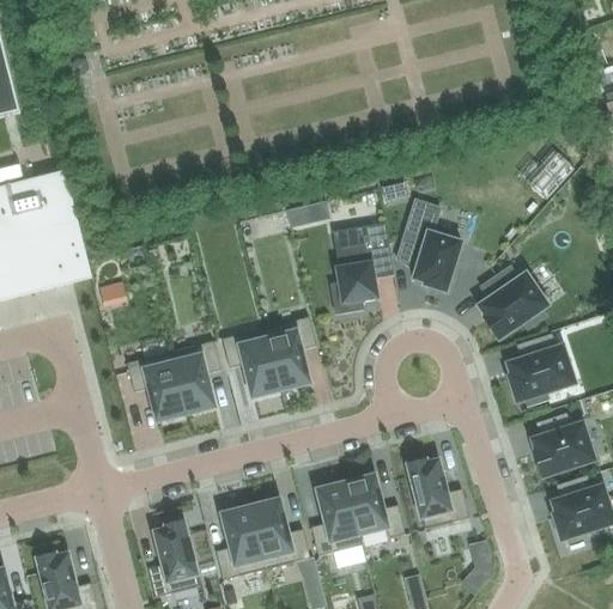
[(0,115),(20,111),(0,32),(0,115)]
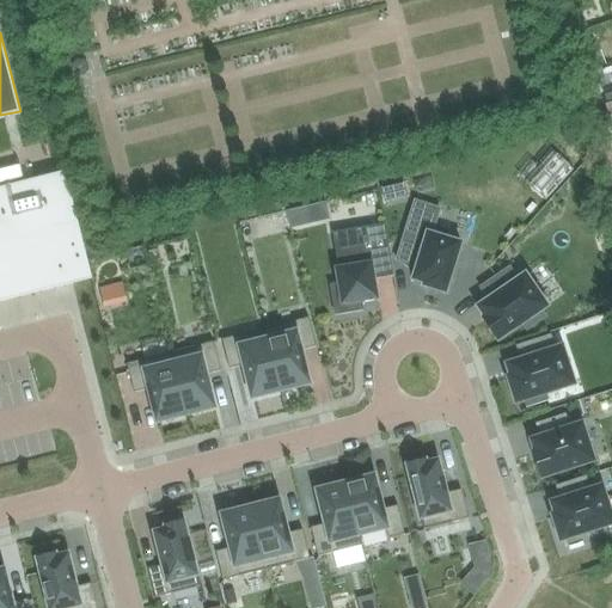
[(611,87),(601,91),(609,114),(611,112),(611,87)]
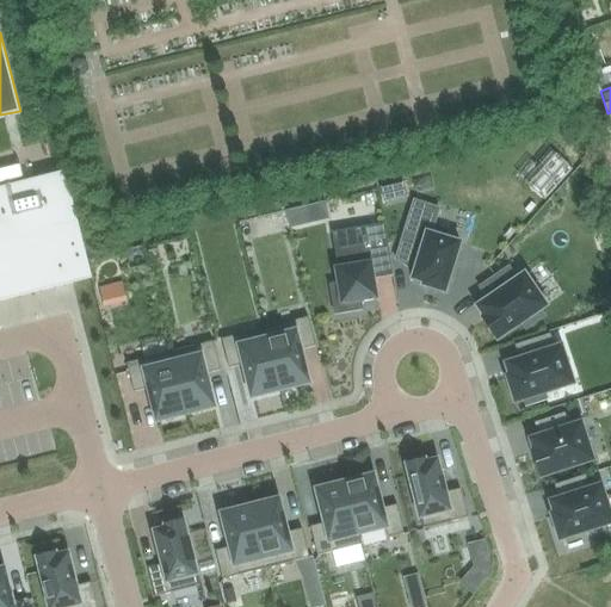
[(543,166),(530,181),(547,196),(574,163),(553,144),(538,161),(543,166)]
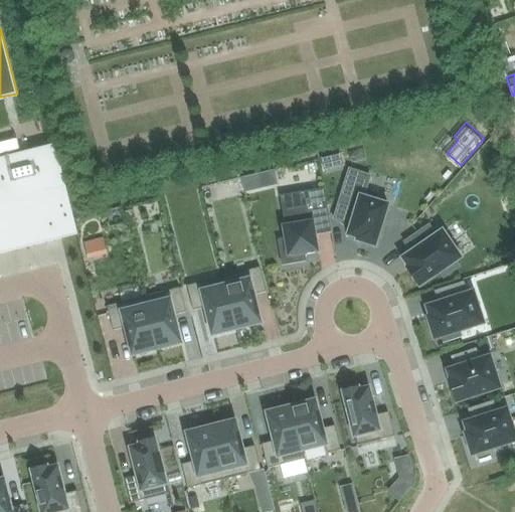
[(48,149),(45,150),(0,160),(0,243),(23,238),(24,242),(29,241),(28,237),(57,229),(67,227),(48,149)]
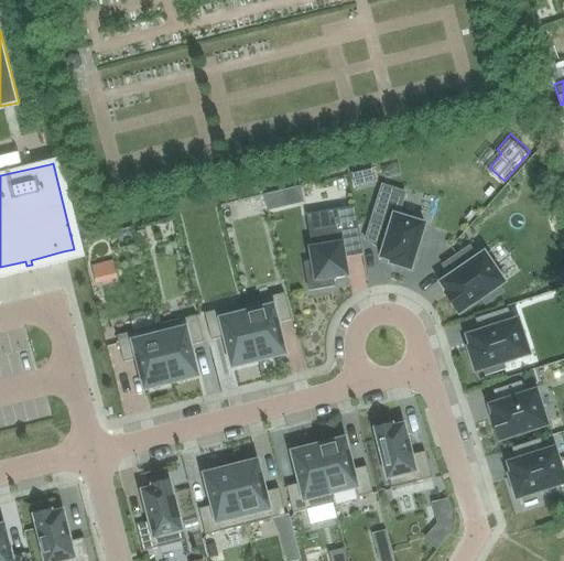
[(362,166),(353,169),(356,182),(366,180),(362,166)]
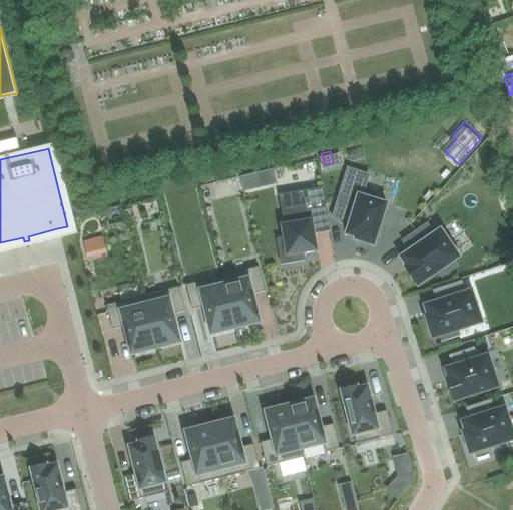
[(346,232),(355,235),(355,236),(354,238),(356,238),(357,238),(372,243),(374,244),(374,242),(387,201),(362,194),(368,173),(347,166),(332,215),(349,221),(346,232)]
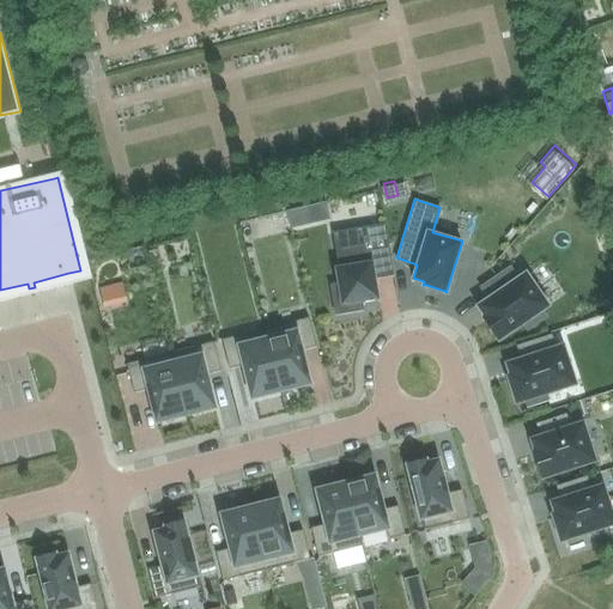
[(386,223),(333,231),(339,266),(337,267),(339,282),(331,284),(331,285),(333,285),(338,311),(362,306),(362,309),(364,309),(363,300),(380,298),(374,263),(392,260),(386,223)]
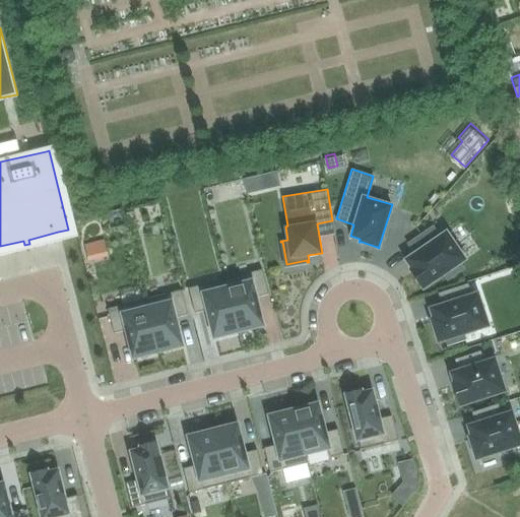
[(413,268),(411,269),(423,285),(444,272),(448,278),(463,267),(459,261),(463,258),(446,234),(441,237),(433,225),(408,242),(415,254),(407,259),(413,268)]
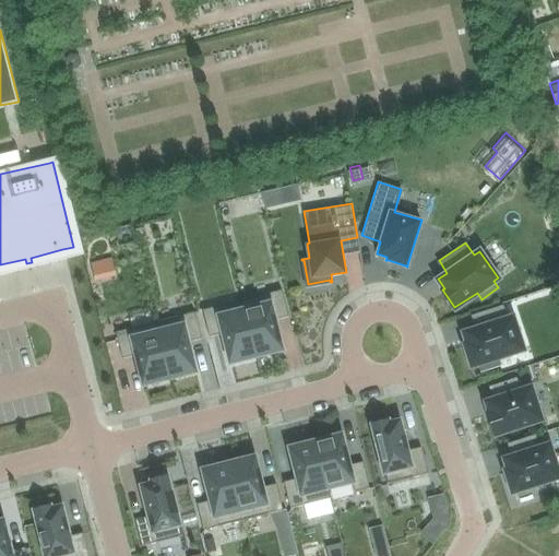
[(283,288),(242,298),(257,354),(283,347),(275,318),(288,315),(283,288)]
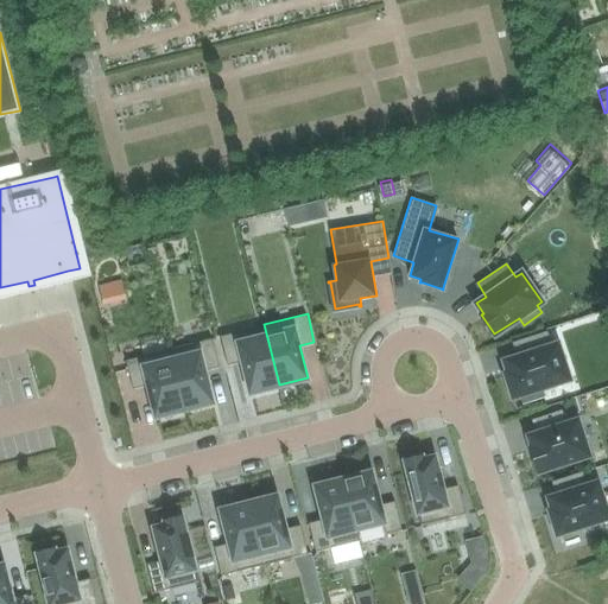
[(242,360),(251,392),(279,385),(264,324),(221,335),(228,363),(242,360)]
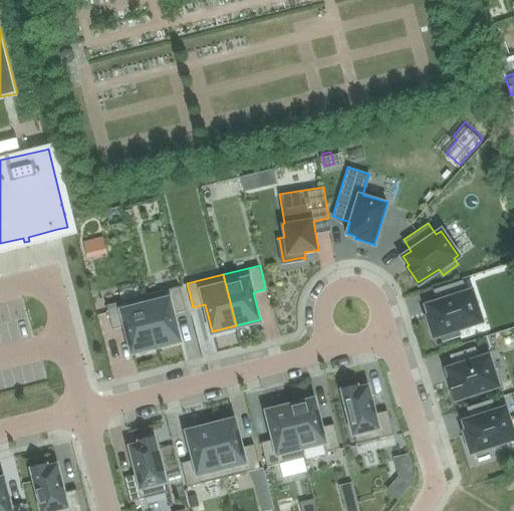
[(429,315),(435,334),(440,332),(442,339),(460,334),(458,327),(480,320),(471,291),(466,293),(462,280),(435,289),(439,302),(428,305),(431,315),(429,315)]
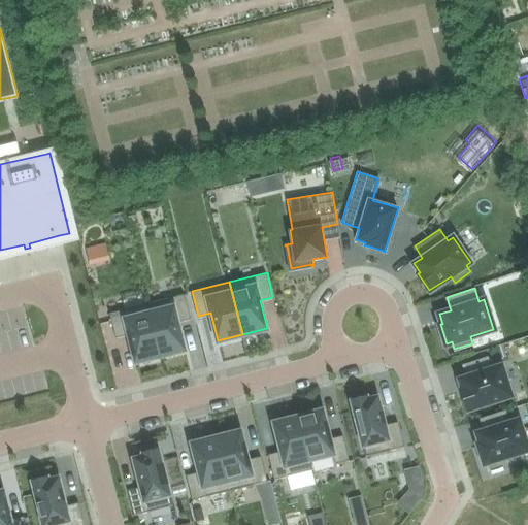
[(109,312),(116,336),(128,333),(135,361),(160,355),(146,302),(145,303),(142,292),(122,297),(125,308),(109,312)]
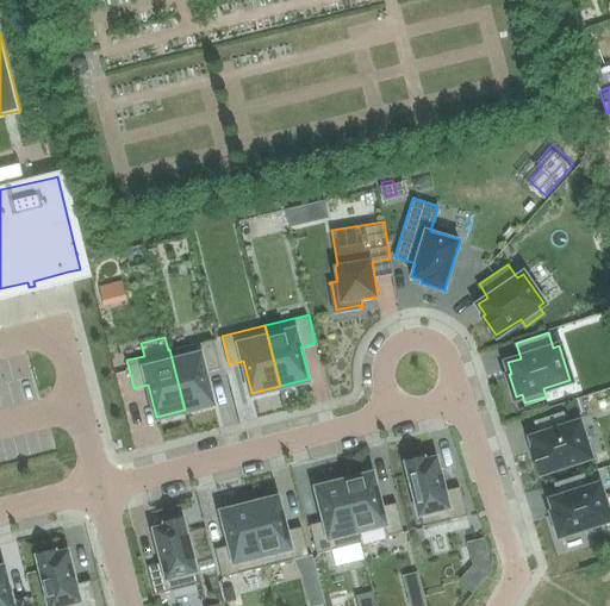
[(169,349),(185,410),(215,403),(206,370),(221,367),(213,338),(169,349)]
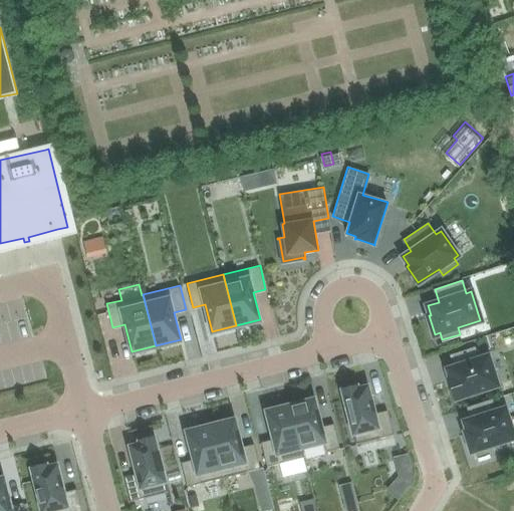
[(488,355),(480,358),(476,346),(452,354),(456,366),(448,368),(452,378),(449,379),(455,399),(497,385),(488,355)]
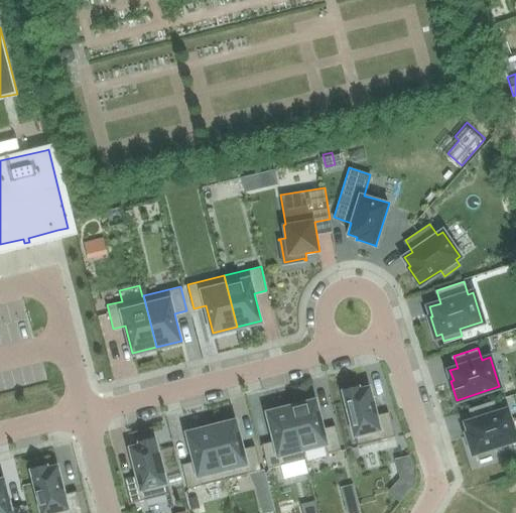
[(360,389),(359,387),(344,391),(358,444),(395,435),(389,411),(377,414),(370,387),(360,389)]
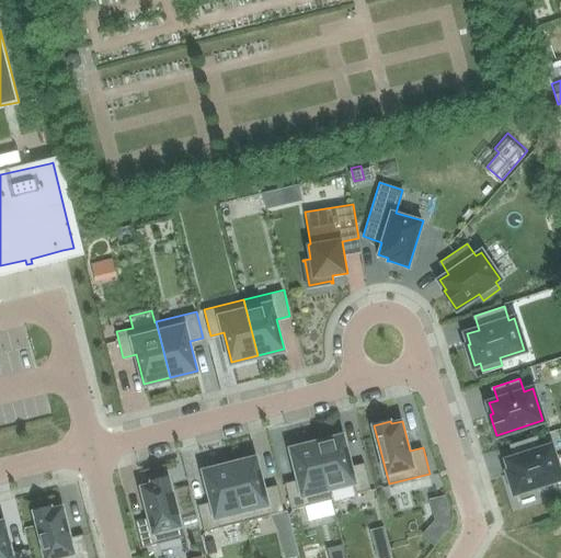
[(344,435),(318,442),(332,499),(333,498),(331,488),(355,481),(357,492),(371,488),(365,462),(352,466),(344,435)]
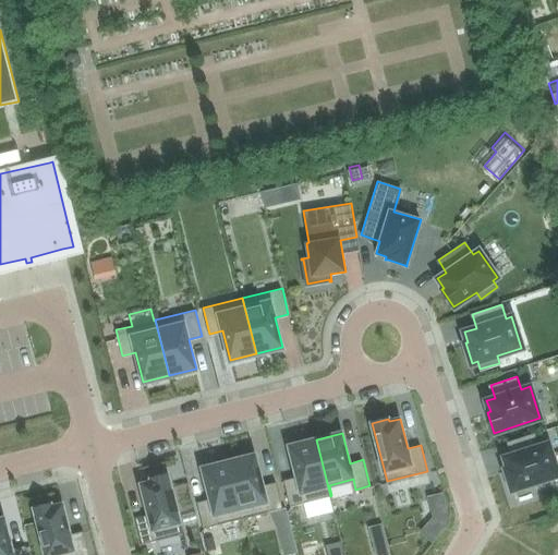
[(506,469),(507,472),(507,473),(511,485),(510,485),(511,487),(512,490),(557,474),(557,473),(548,444),(540,446),(535,433),(509,442),(513,455),(505,458),(508,468),(506,469)]
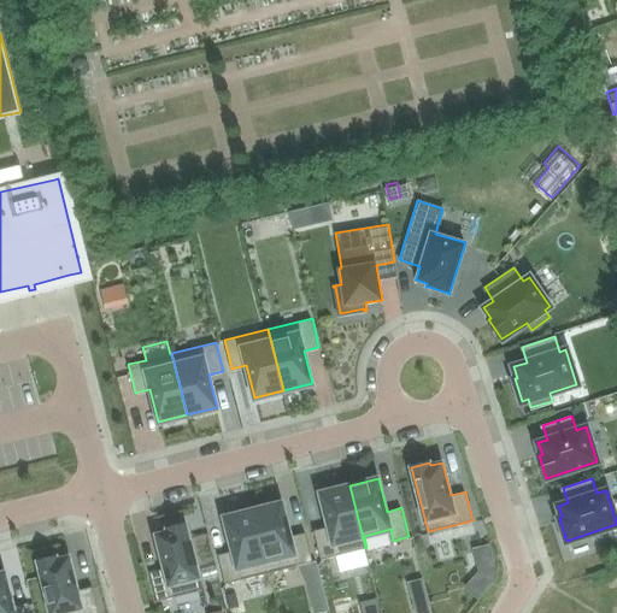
[(329,526),(313,530),(321,559),(336,555),(340,570),(369,564),(365,548),(350,485),(321,493),(329,526)]
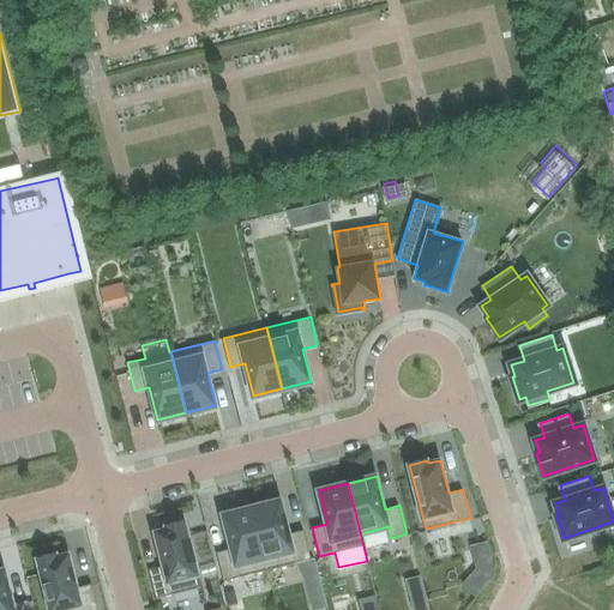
[(304,530),(289,533),(281,501),(252,508),(268,569),(311,559),(304,530)]
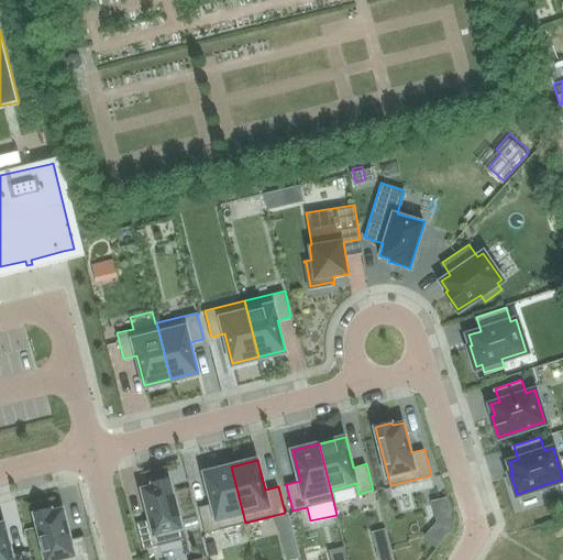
[(231,467),(205,473),(212,503),(199,506),(206,533),(245,523),(231,467)]
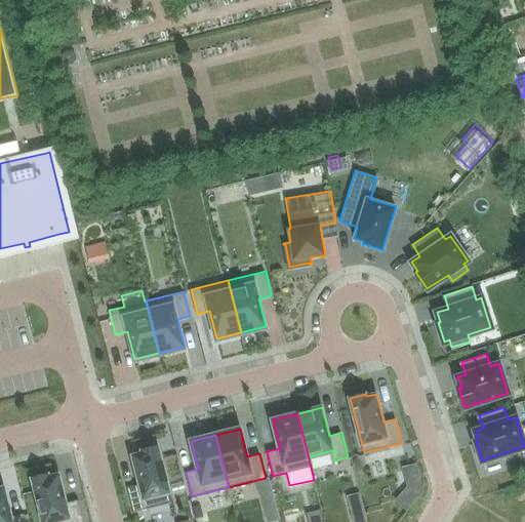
[(158,446),(143,450),(143,452),(132,455),(139,483),(127,486),(133,511),(171,500),(158,446)]
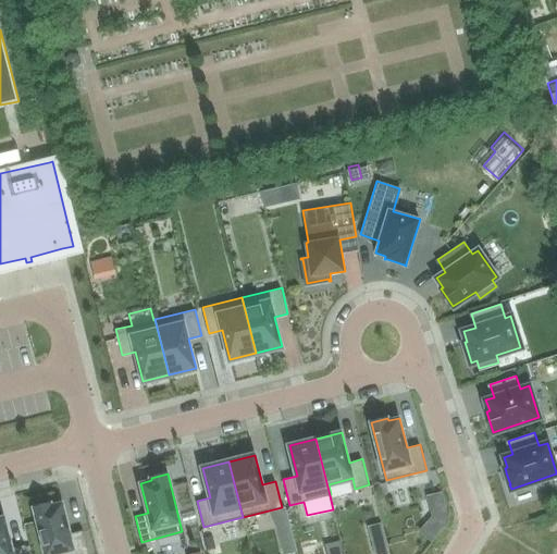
[(443,490),(429,493),(434,515),(449,514),(446,501),(443,490)]
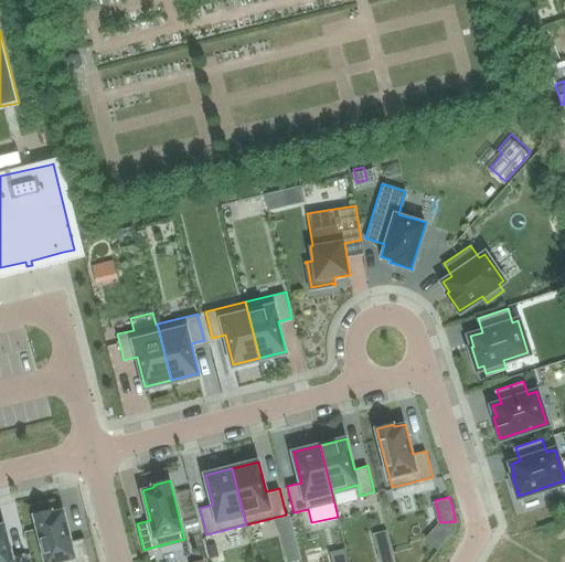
[(91,561),(85,537),(71,540),(63,510),(53,513),(52,510),(35,515),(46,561),(91,561)]
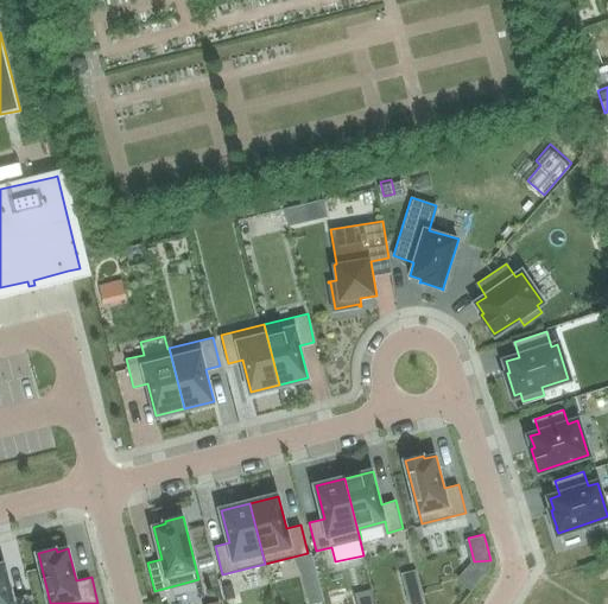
[(314,564),(303,566),(304,572),(305,579),(316,576),(314,564)]
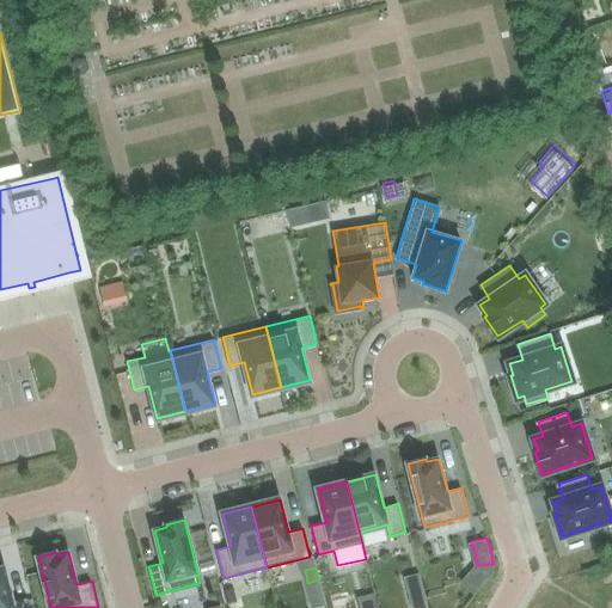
[(0,607),(31,607),(29,597),(13,601),(5,569),(0,569),(0,607)]
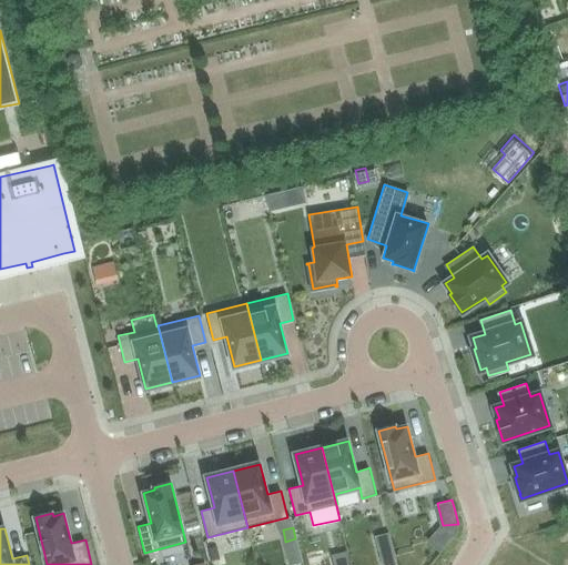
[(388,532),(376,535),(383,564),(385,564),(396,562),(388,532)]
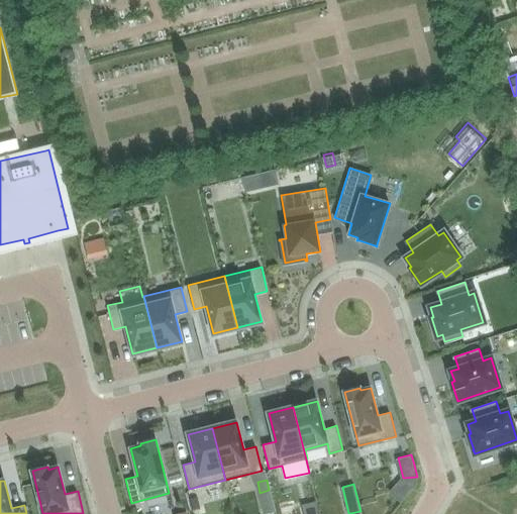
[(319,513),(317,501),(303,504),(305,513),(319,513)]
